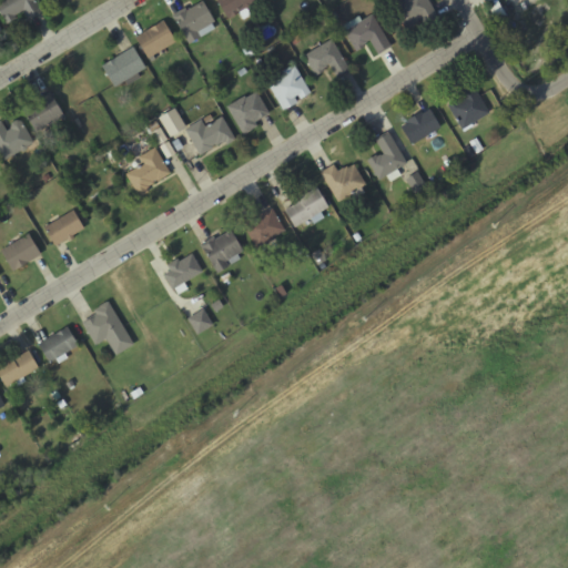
[(0,0),(36,0),(42,10),(28,19),(22,11),(14,16),(16,18),(6,23),(0,13),(0,0)]
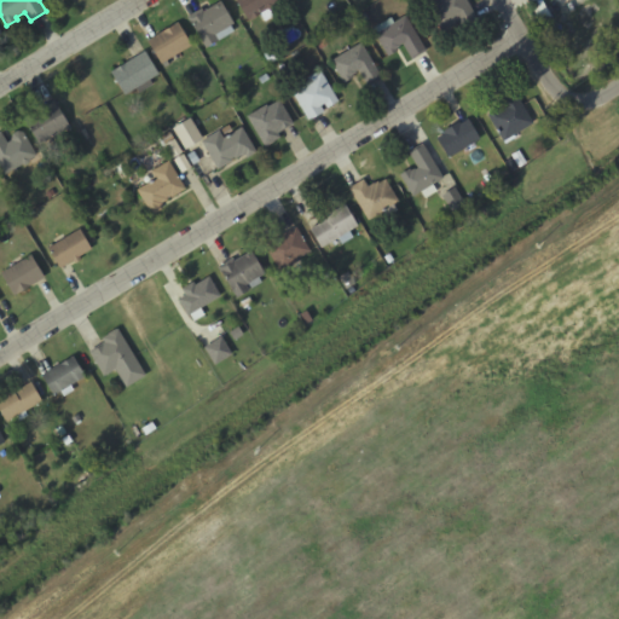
[(220,0),(233,23),(214,34),(218,40),(206,47),(186,16),(202,7),(203,11),(220,0)]
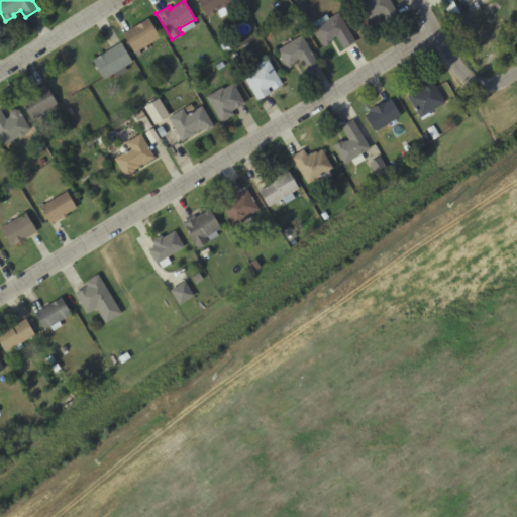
[(207,16),(197,0),(233,0),(217,10),(217,11),(210,16),(209,15),(207,16)]
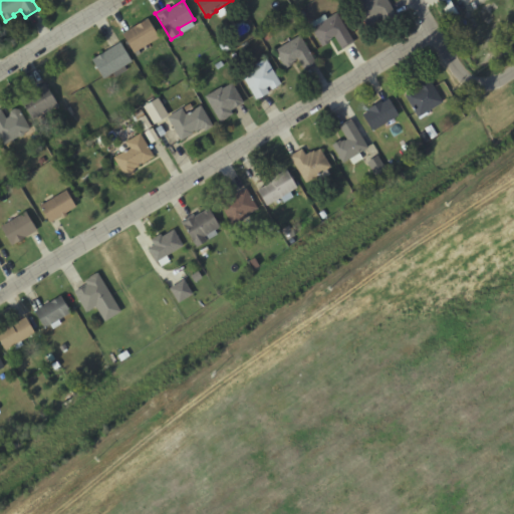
[(388,0),(396,12),(368,29),(353,3),(358,0),(388,0)]
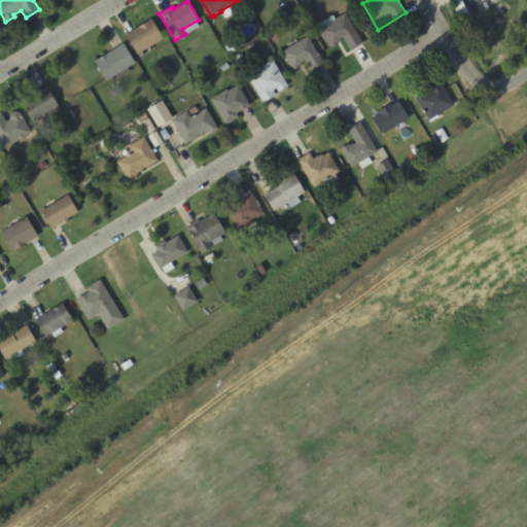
[(345,12),(362,42),(350,49),(342,36),(340,38),(337,40),(339,42),(330,47),(318,29),(320,27),(318,23),(332,13),(336,19),(345,12)]
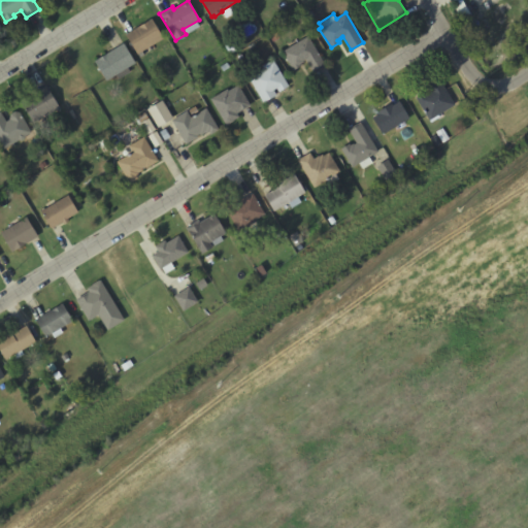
[(152,19),(163,38),(137,54),(126,34),(152,19)]
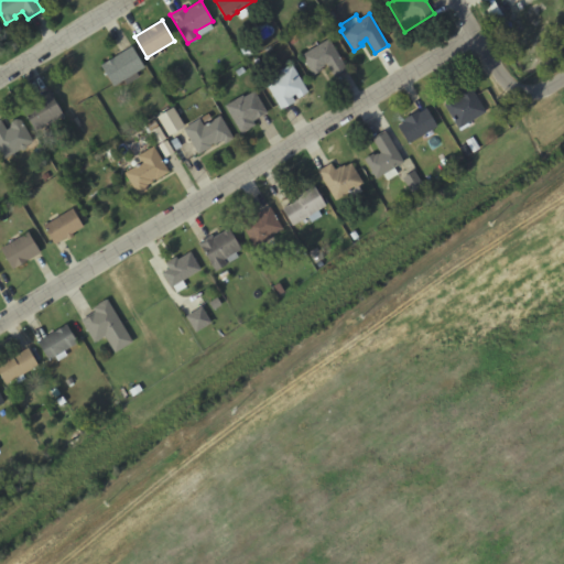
[(347,67),(334,76),(326,63),(324,65),(325,66),(321,68),(322,69),(313,75),(301,54),(328,38),(347,67)]
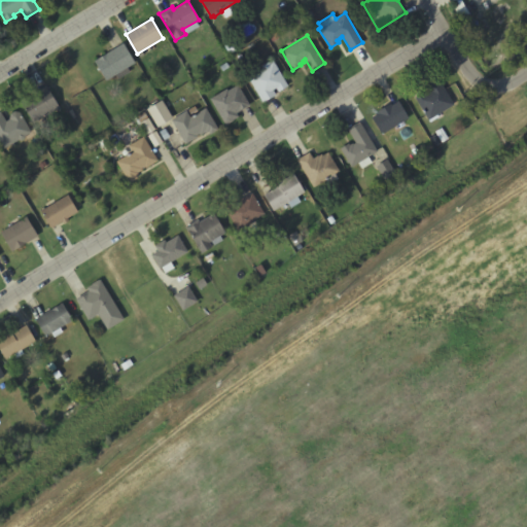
[(123,43),(135,63),(127,68),(130,72),(118,79),(115,74),(106,80),(94,60),(123,43)]
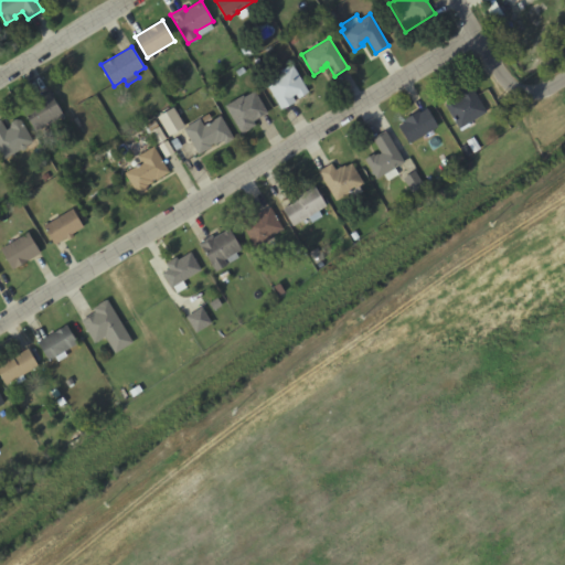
[(281,109),(265,81),(281,72),(280,71),(288,65),(289,66),(292,65),(308,92),(298,98),(296,94),(292,96),(296,102),(281,109)]
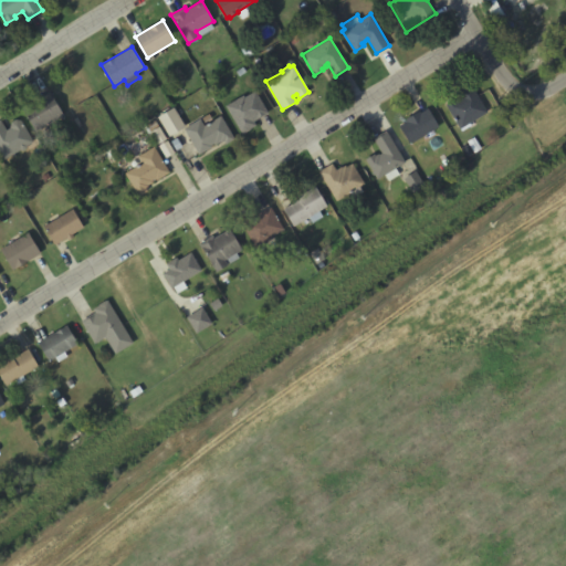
[(460,128),(446,104),(473,87),(488,112),(460,128)]
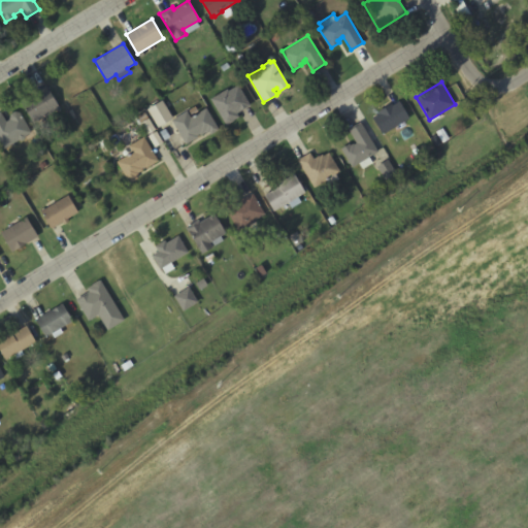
[(210,98),(227,88),(228,90),(237,84),(250,105),(236,112),(239,117),(233,120),(234,121),(228,124),(227,124),(226,124),(226,123),(225,124),(210,98)]
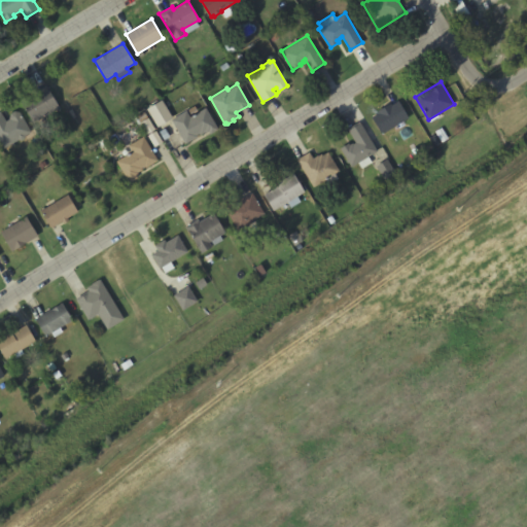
[(49,91),(60,107),(54,111),(53,110),(33,121),(24,106),(49,91)]
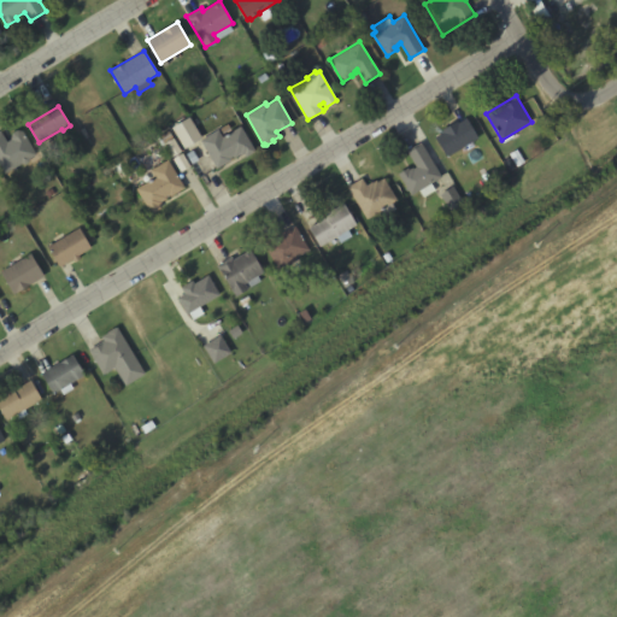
[(447,157),(435,136),(442,133),(441,130),(458,121),(459,123),(466,118),(479,137),(447,157)]
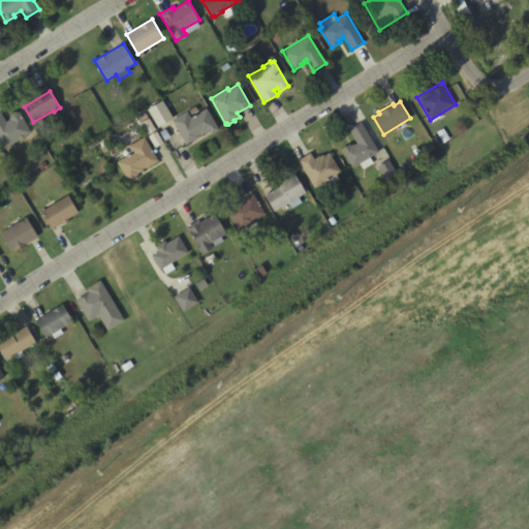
[(172,120),(187,111),(191,117),(207,107),(219,130),(211,135),(209,131),(207,133),(207,132),(200,135),(200,134),(197,135),(198,136),(186,145),(172,120)]
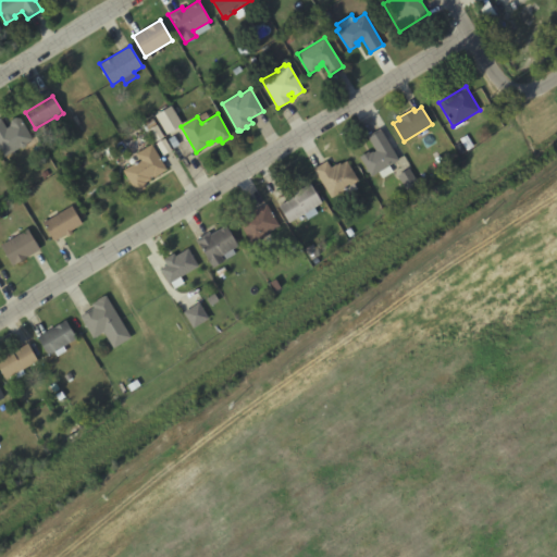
[(10,124),(11,120),(15,116),(21,119),(33,139),(26,144),(25,146),(23,148),(20,147),(4,157),(0,149),(0,118),(7,127),(10,125),(10,124)]
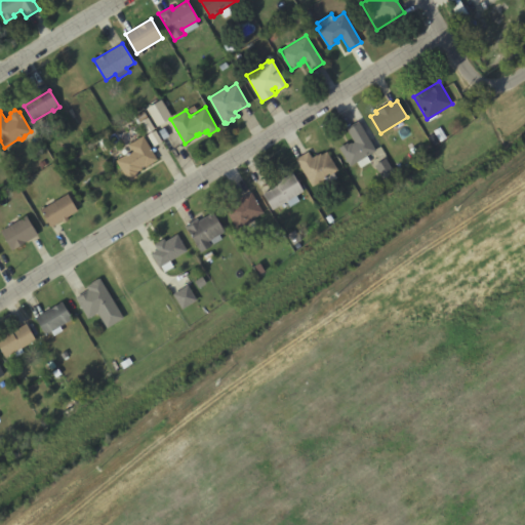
[(358,121),(375,150),(366,156),(369,161),(360,167),(357,162),(350,166),(338,148),(348,143),(349,144),(351,142),(352,143),(354,142),(347,128),(358,121)]
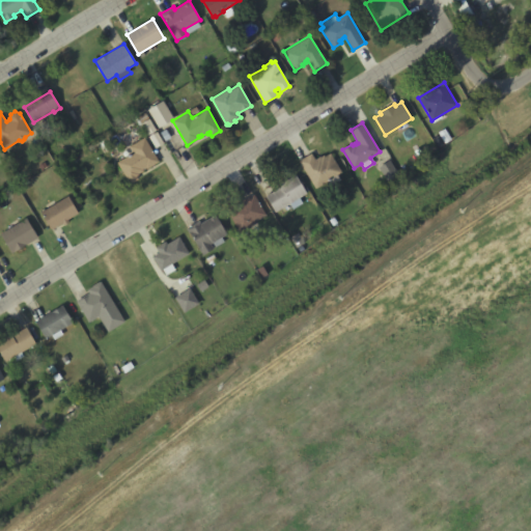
[(144,138),(159,162),(146,169),(145,168),(143,169),(144,171),(139,174),(137,176),(138,178),(130,184),(117,163),(133,154),(129,146),(144,138)]
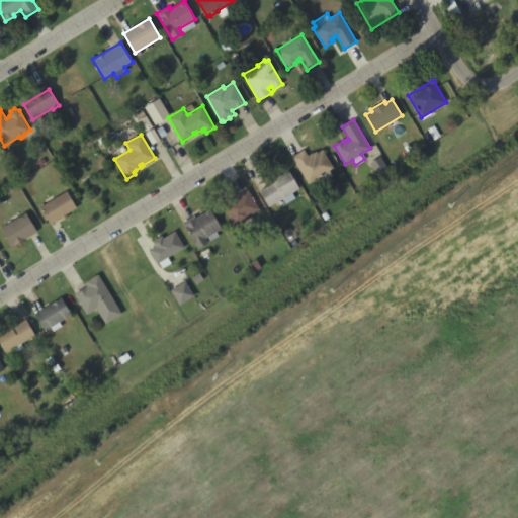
[(308,183),(291,156),(304,149),(308,155),(313,152),(313,153),(316,151),(317,153),(322,150),(334,168),(308,183)]
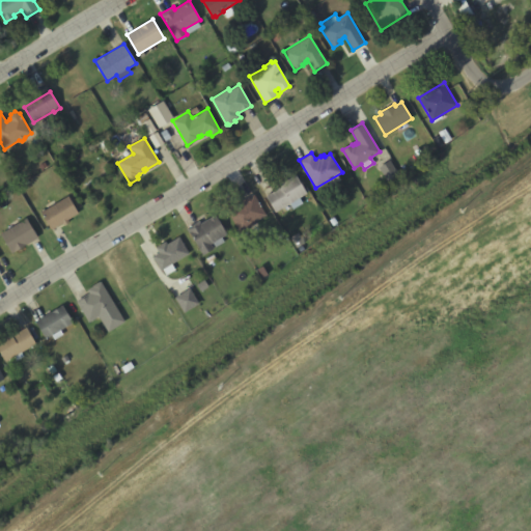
[(275,212),(266,196),(281,187),(279,184),(296,174),(307,193),(299,197),(302,202),(294,207),(290,202),(275,212)]
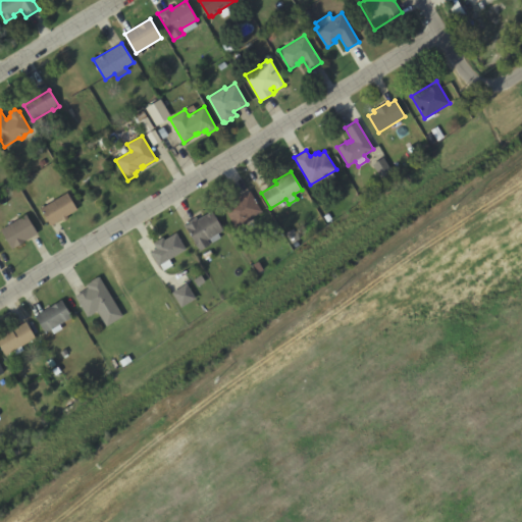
[(249,191),(261,211),(252,217),(253,218),(236,228),(222,207),(249,191)]
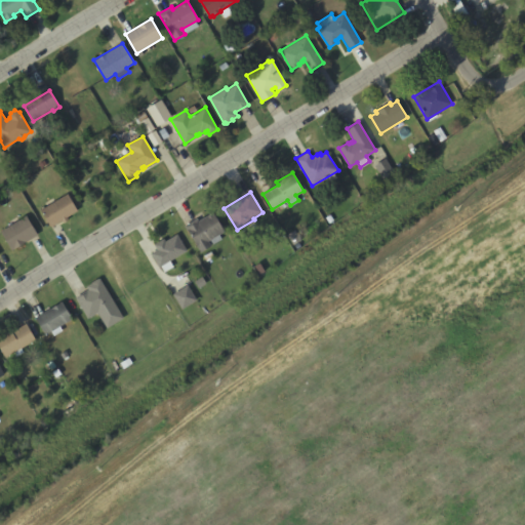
[(41,209),(68,194),(78,210),(67,217),(69,219),(64,223),(62,220),(51,227),(41,209)]
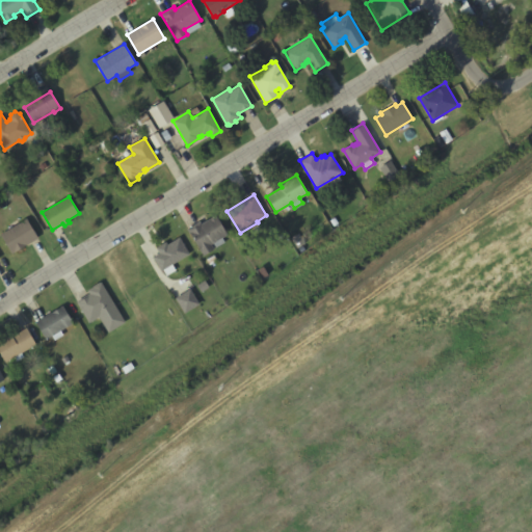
[(216,215),(228,235),(222,238),(224,242),(215,247),(213,243),(211,244),(214,249),(203,256),(187,229),(200,221),(202,224),(216,215)]
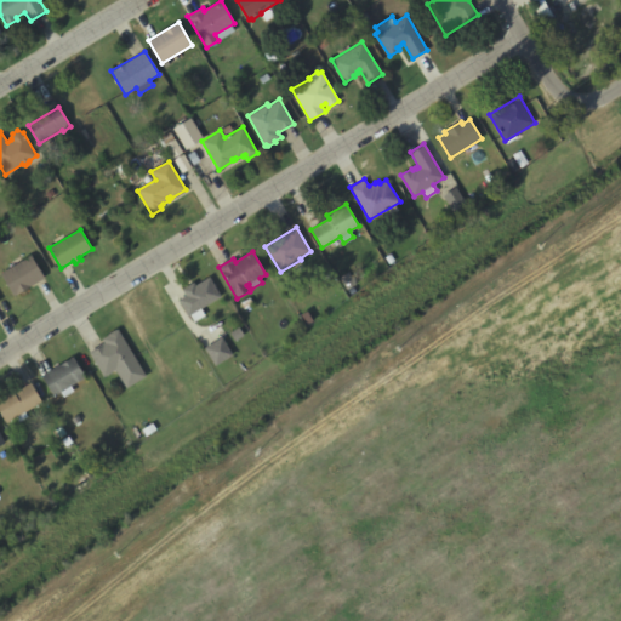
[(0,273),(30,255),(45,278),(15,296),(0,273)]
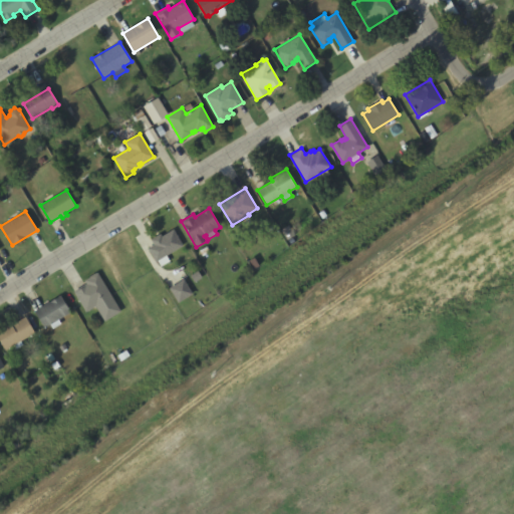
[(156,262),(148,248),(154,244),(151,239),(160,234),(162,236),(174,229),(183,245),(167,255),(170,261),(161,266),(158,261),(156,262)]
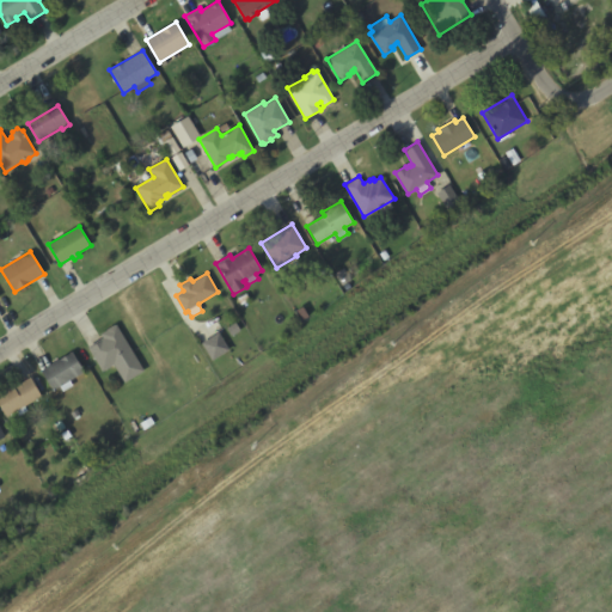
[(236,323),(240,330),(231,336),(226,329),(236,323)]
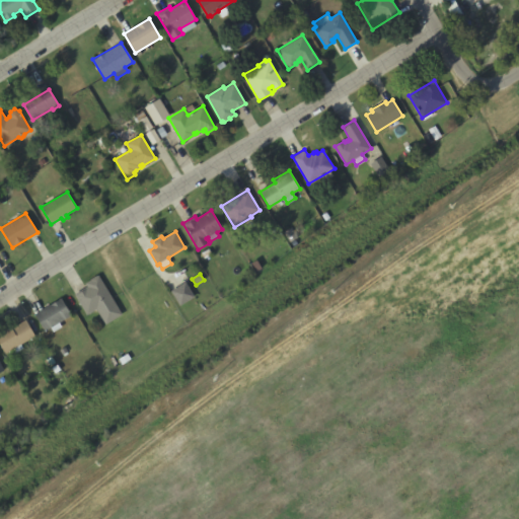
[(98,275),(122,314),(105,324),(96,309),(86,314),(74,294),(87,287),(85,283),(90,280),(90,279),(96,275),(96,276),(98,275)]
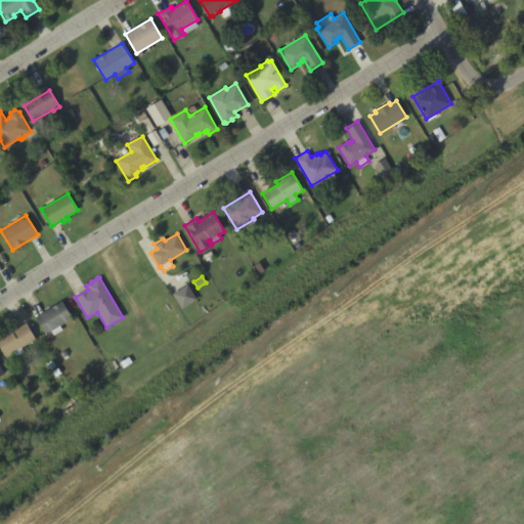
[(187,285),(197,300),(181,309),(172,294),(187,285)]
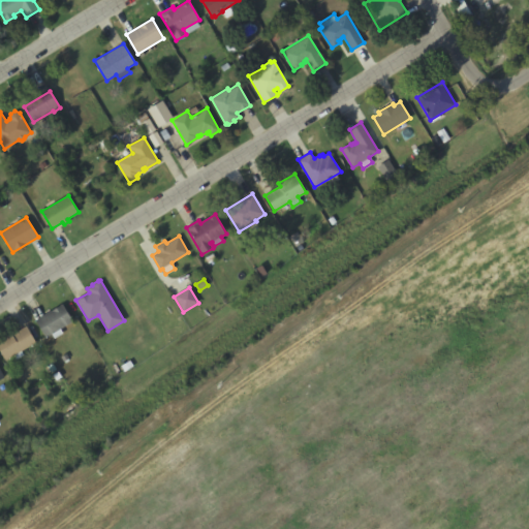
[(35,320),(62,304),(72,321),(60,329),(63,333),(54,338),(52,334),(45,337),(35,320)]
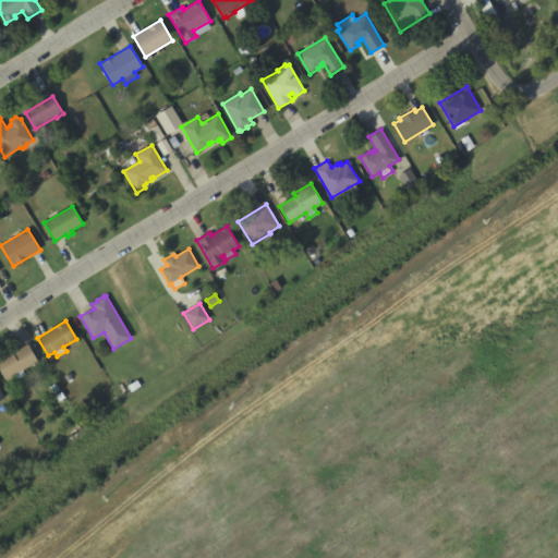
[(5,380),(0,371),(0,359),(11,352),(12,353),(27,343),(38,361),(23,371),(25,375),(17,379),(14,375),(5,380)]
